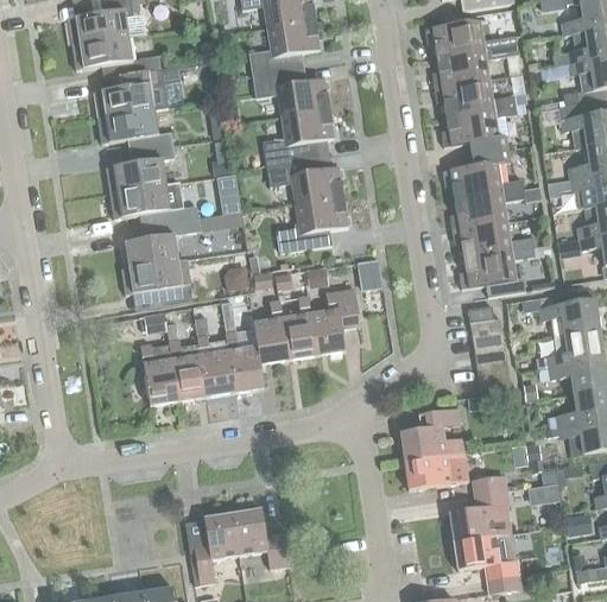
[(101,0),(103,13),(75,18),(78,43),(127,35),(124,10),(131,8),(140,7),(139,0),(101,0)]
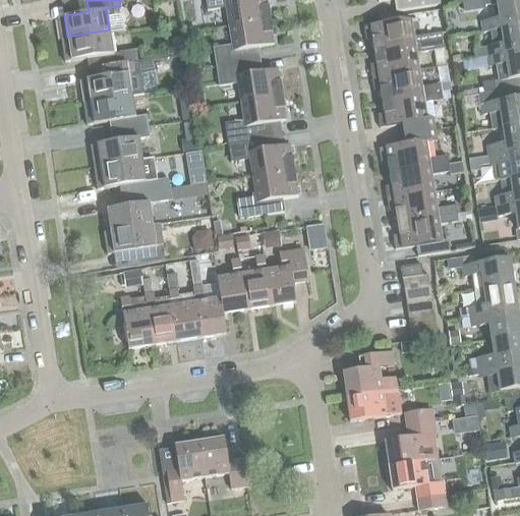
[(205,0),(207,9),(226,6),(229,24),(271,18),(268,0),(205,0)]
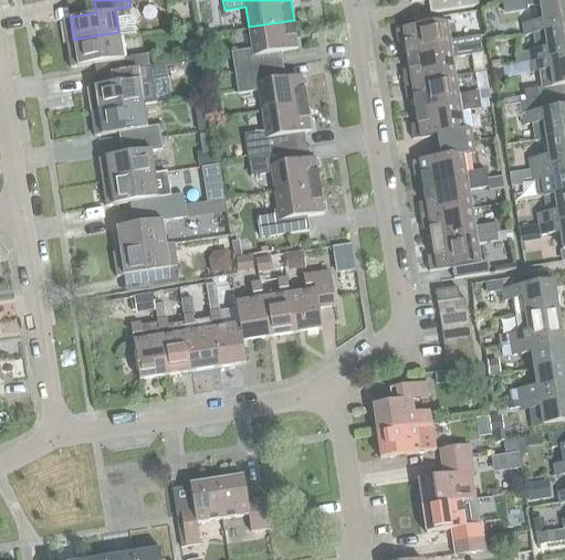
[(429,0),(430,9),(479,1),(479,0),(429,0)]
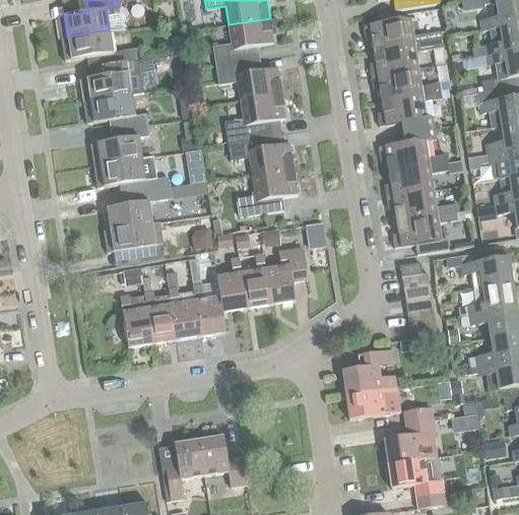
[(476,0),(476,1),(483,0),(484,2),(496,0),(499,17),(480,20),(481,29),(489,28),(518,23),(518,0),(476,0)]
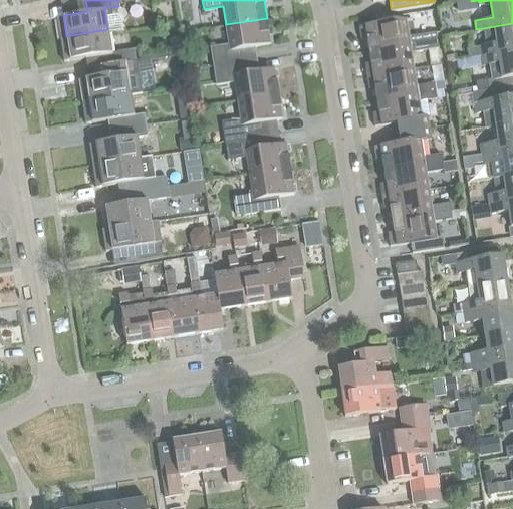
[(267,18),(226,24),(228,42),(211,45),(214,64),(257,57),(255,45),(270,43),(267,18)]
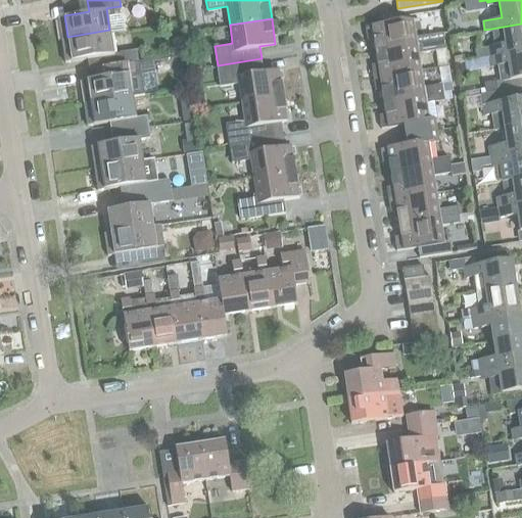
[(373,35),(376,50),(444,40),(443,31),(434,33),(416,36),(413,18),(365,26),(367,36),(373,35)]
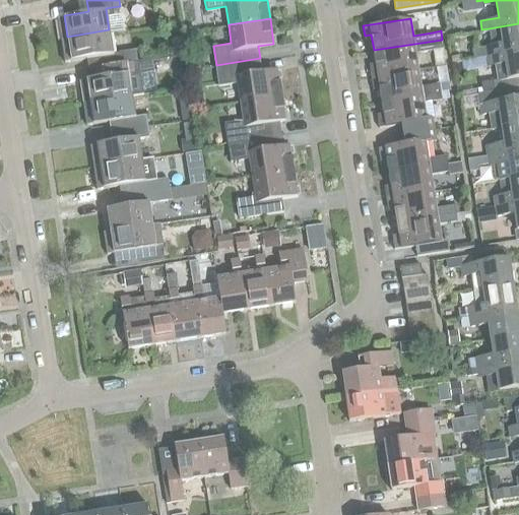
[(518,23),(489,28),(491,44),(472,47),(474,57),(518,50),(518,23)]
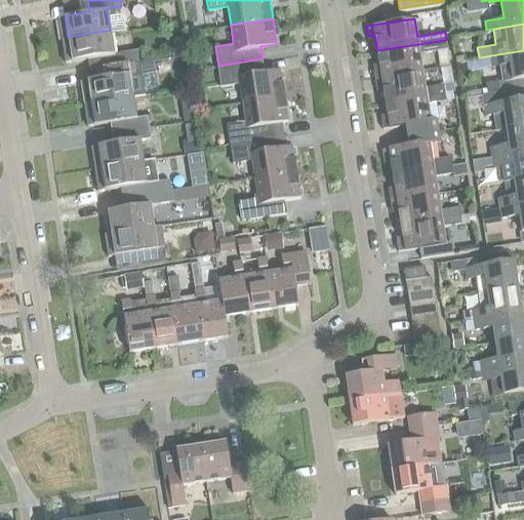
[(110,30),(68,37),(72,58),(95,54),(97,66),(111,64),(139,60),(138,48),(120,50),(113,51),(110,30)]
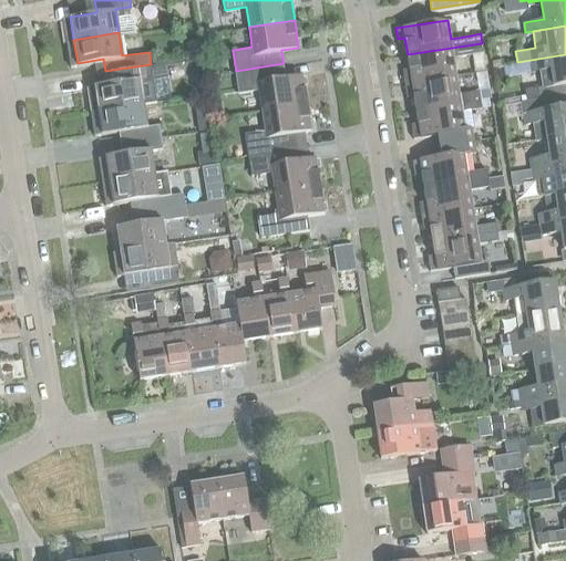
[(404,82),(456,74),(454,55),(483,51),(482,43),(408,54),(410,71),(403,72),(404,82)]
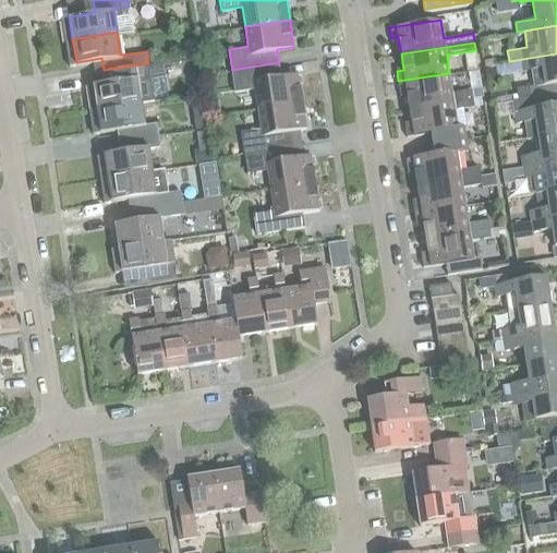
[(556,53),(509,61),(510,71),(531,68),(533,83),(517,85),(518,96),(519,98),(556,92),(556,53)]
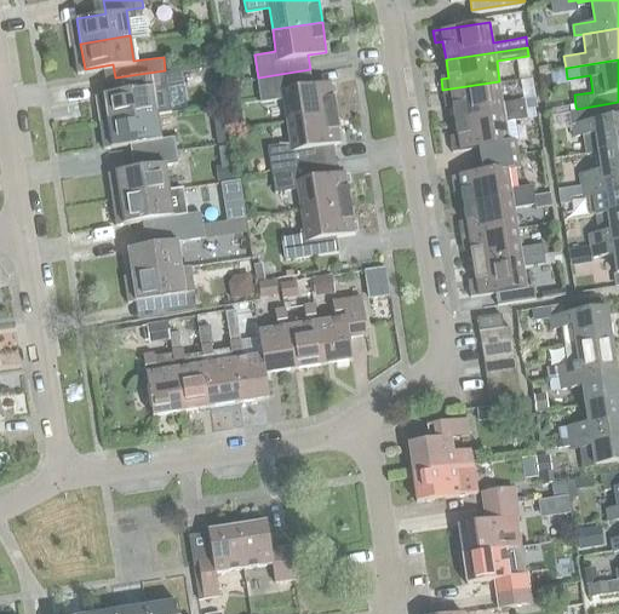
[(165,70),(131,75),(132,89),(96,93),(99,119),(158,110),(172,108),(168,82),(181,81),(179,69),(165,70)]
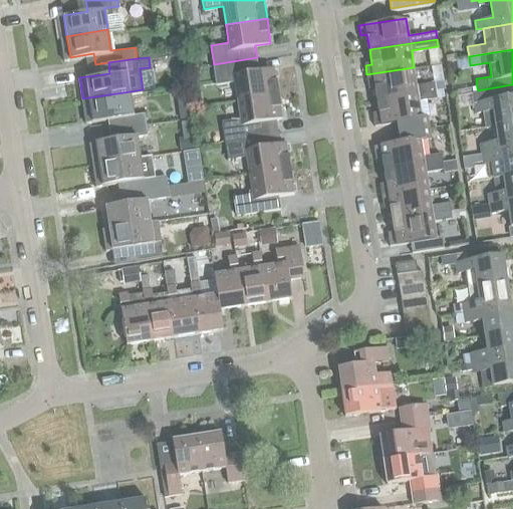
[(235,79),(238,98),(278,92),(274,66),(258,69),(257,57),(214,64),(216,82),(235,79)]
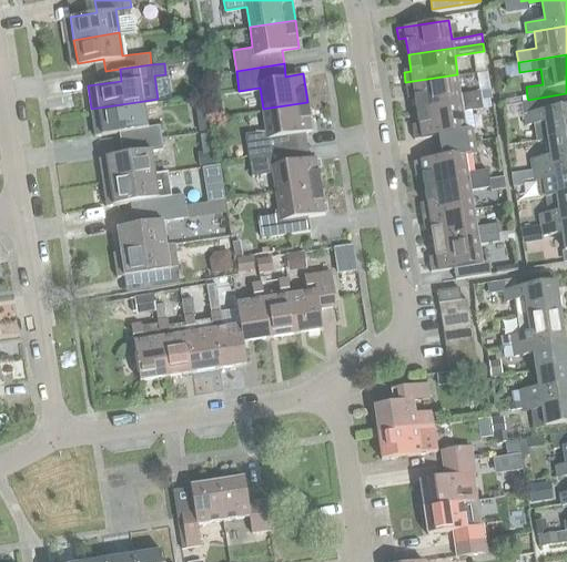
[(461,93),(457,74),(405,82),(407,93),(414,92),(416,108),(482,98),(482,99),(492,96),(490,89),(461,93)]
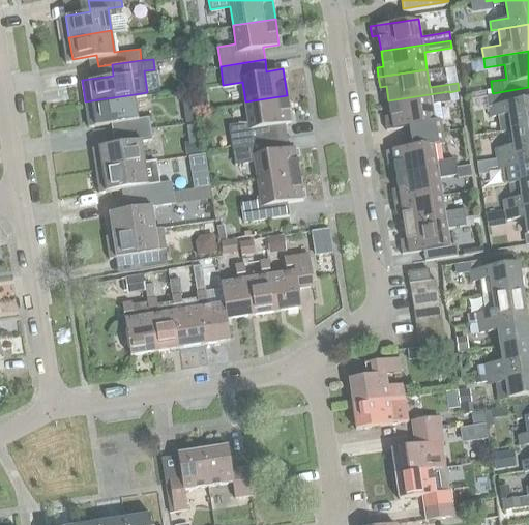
[(511,127),(528,124),(528,87),(493,93),(492,91),(487,92),(491,115),(498,114),(500,129),(511,127)]
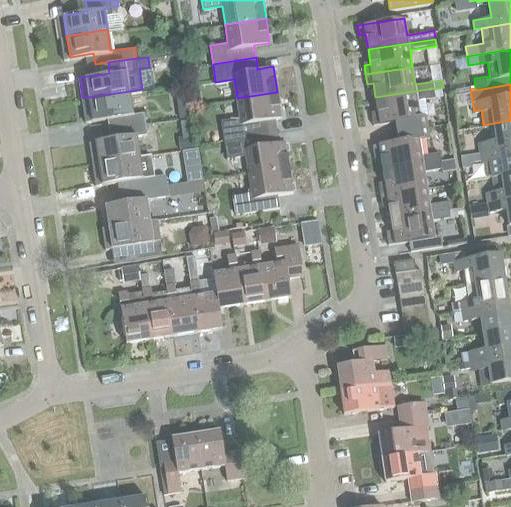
[(395,120),(396,130),(427,125),(426,114),(420,115),(417,98),(435,96),(434,89),(434,88),(375,97),(378,112),(371,113),(373,123),(395,120)]
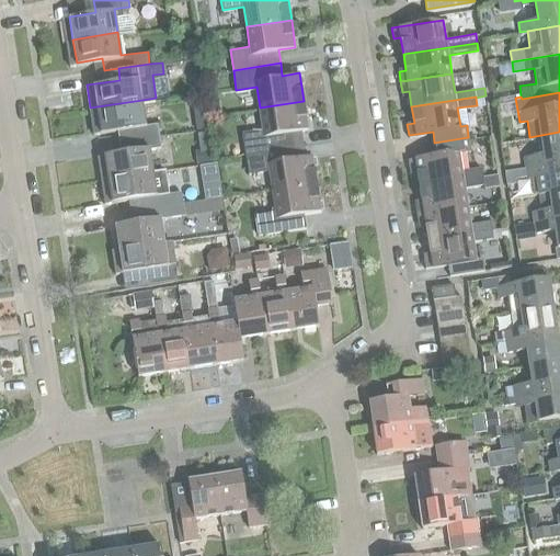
[(146,124),(143,100),(90,108),(94,132),(127,126),(128,138),(159,134),(167,133),(164,121),(146,124)]
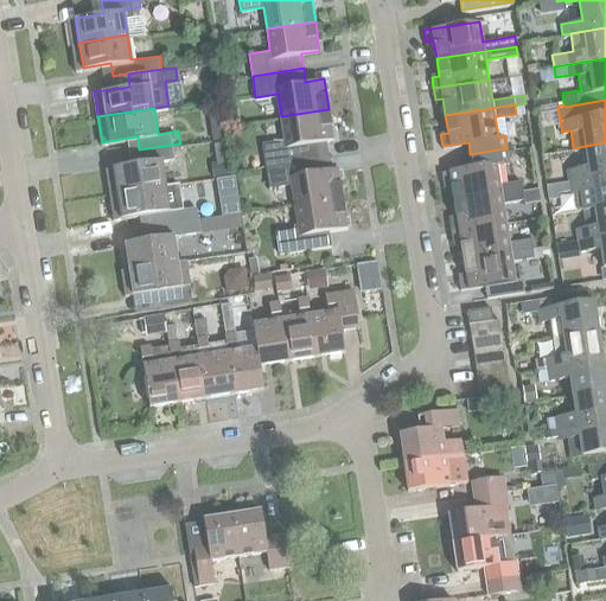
[(333,139),(329,109),(281,116),(284,138),(263,141),(267,164),(318,155),(316,141),(333,139)]
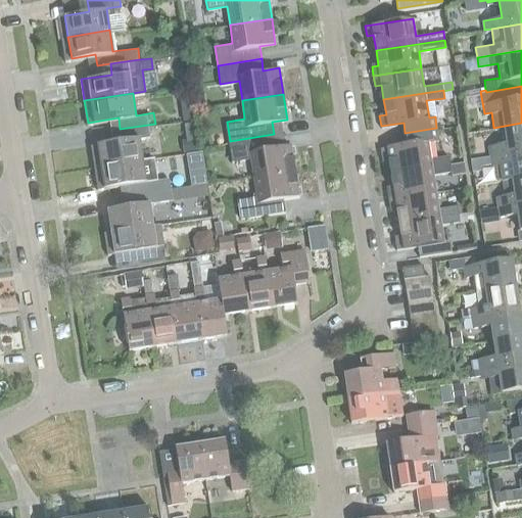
[(184,119),(198,116),(196,104),(183,106),(184,119)]
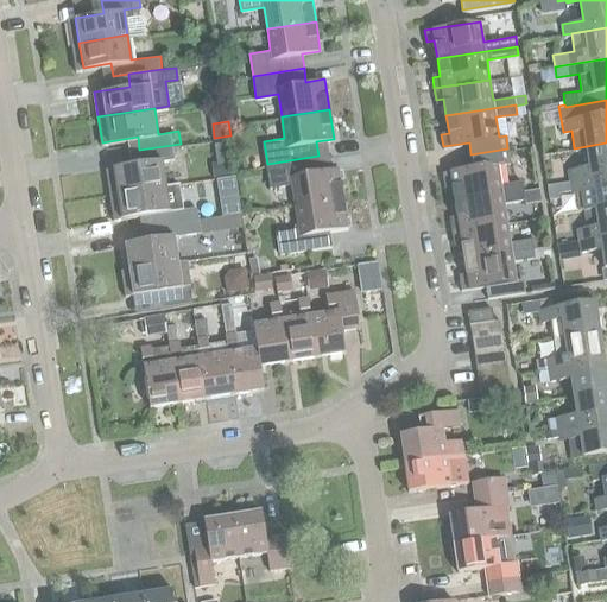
[(568,169),(570,181),(606,173),(606,143),(587,146),(589,165),(568,169)]
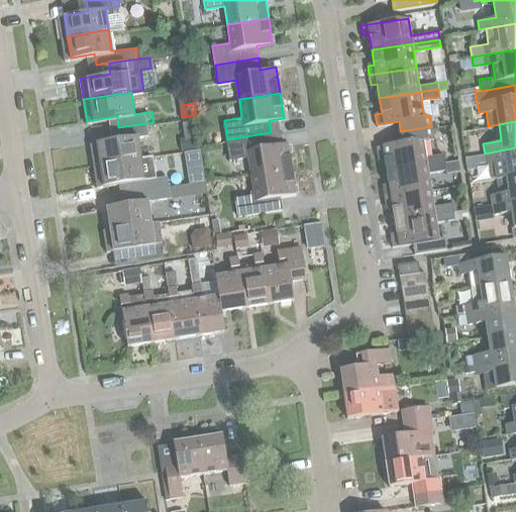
[(146,123),(118,127),(120,138),(90,143),(94,164),(141,157),(138,135),(148,134),(146,123)]
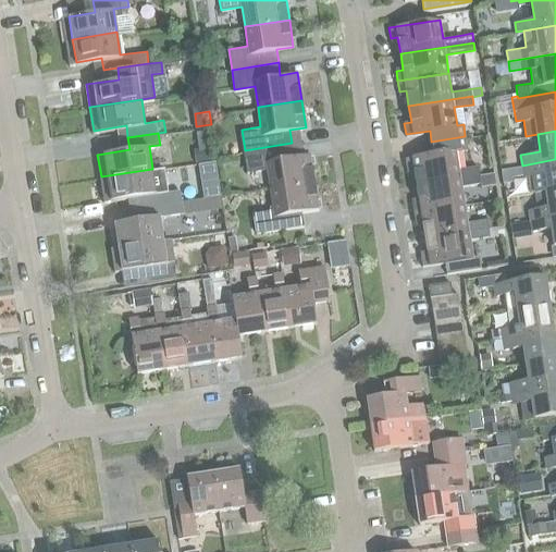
[(465,136),(431,142),(433,152),(406,157),(407,169),(415,168),(417,183),(479,173),(478,164),(459,168),(457,150),(467,149),(465,136)]
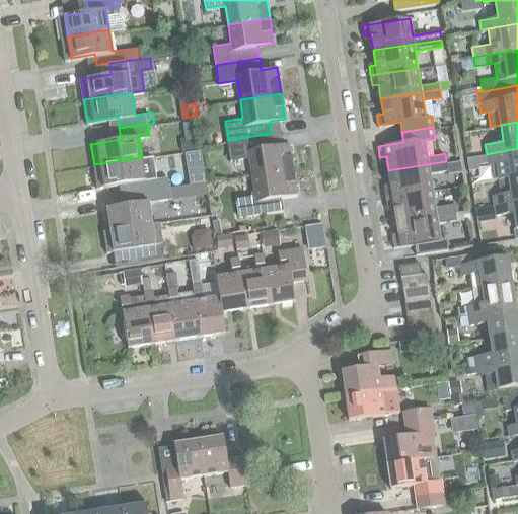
[(198,133),(180,136),(182,149),(200,146),(198,133)]
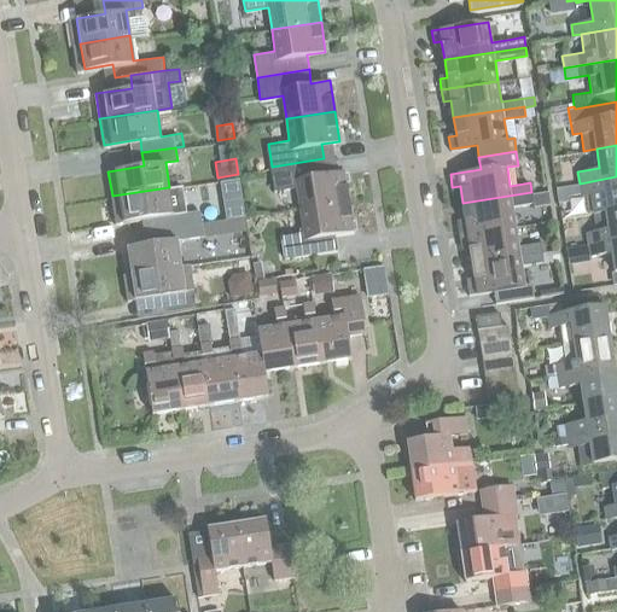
[(324,158),(272,167),(275,188),(297,186),(301,208),(350,199),(345,172),(326,174),(324,158)]
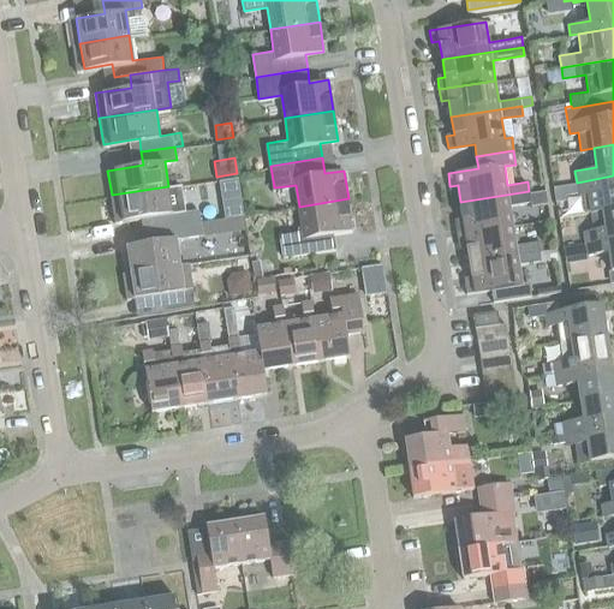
[(613,175),(577,183),(578,192),(578,193),(588,192),(590,210),(613,206),(613,175)]
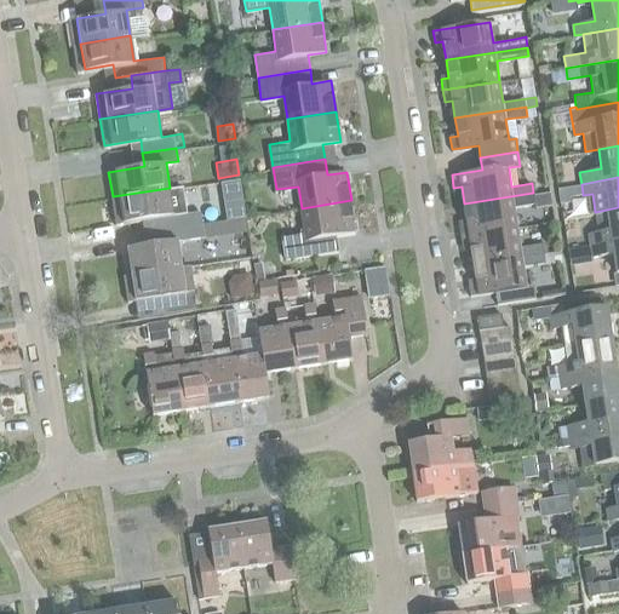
[(582,184),(559,188),(561,198),(583,194),(582,184)]
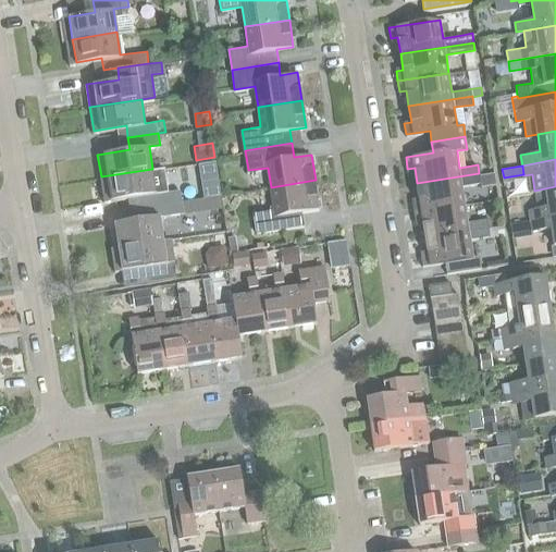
[(157,192),(152,169),(101,176),(104,200),(136,195),(138,207),(181,200),(181,198),(187,197),(186,187),(157,192)]
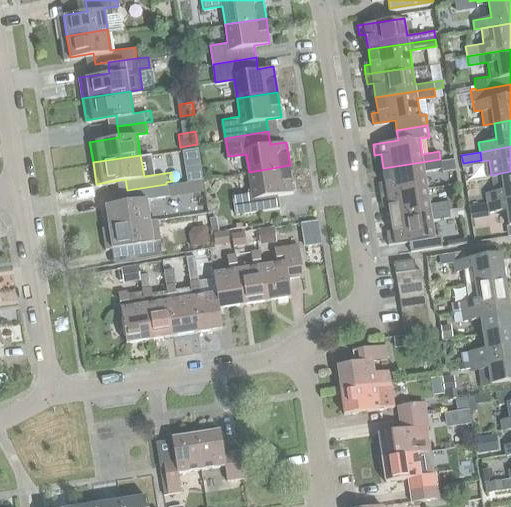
[(453,157),(440,159),(442,167),(442,169),(455,167),(453,157)]
